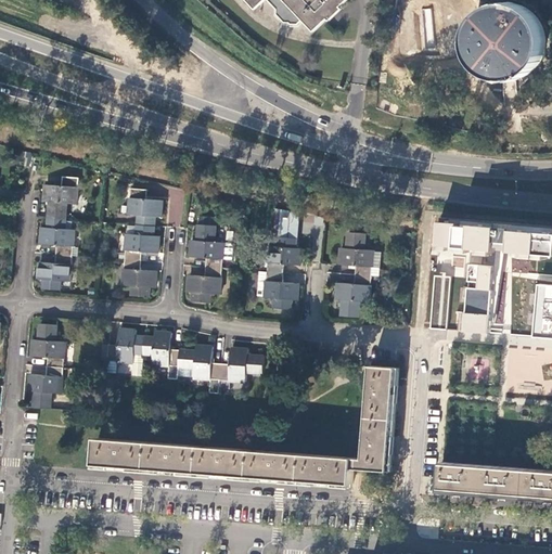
[(241,0),(251,10),(261,0),(264,0),(274,11),(274,15),(281,23),(285,23),(286,24),(294,25),(298,20),(310,31),(323,20),(336,7),(343,0),(241,0)]
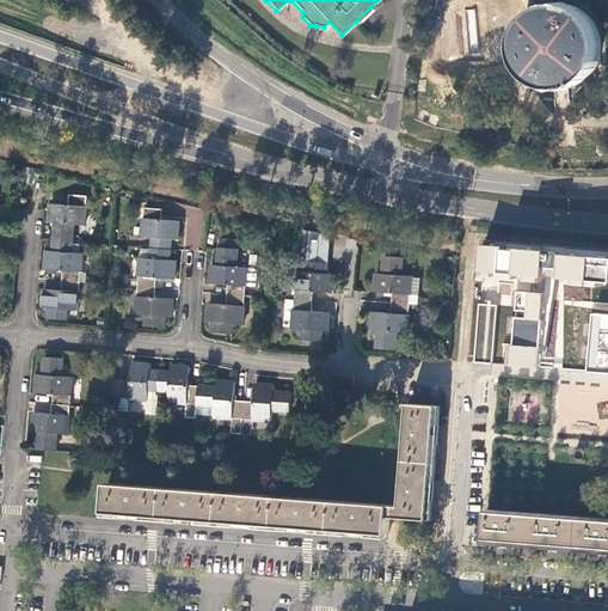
[(539,84),(550,86),(554,86),(560,85),(570,81),(578,75),(582,72),(588,63),(593,54),(594,49),(594,38),(591,29),(589,24),(587,19),(579,12),(576,8),(567,4),(557,1),(547,1),(538,2),(528,7),(521,13),(517,18),(511,26),(510,31),(509,36),(508,47),(510,56),(513,61),(517,71),(521,74),(529,80),(534,83),(539,84)]
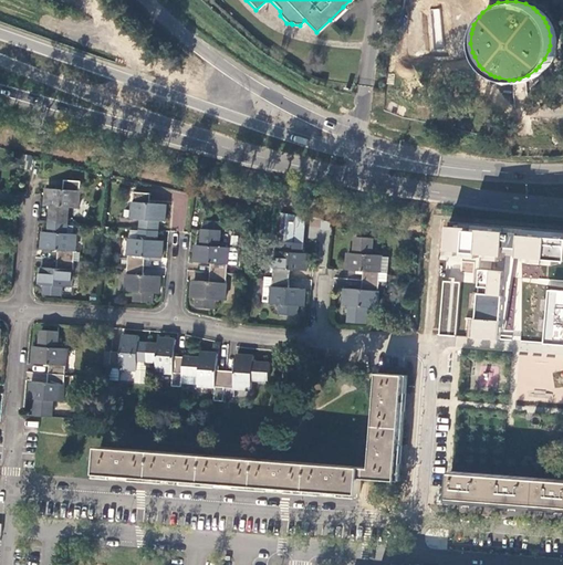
[(343,7),(330,20),(332,22),(345,9),(343,7)]
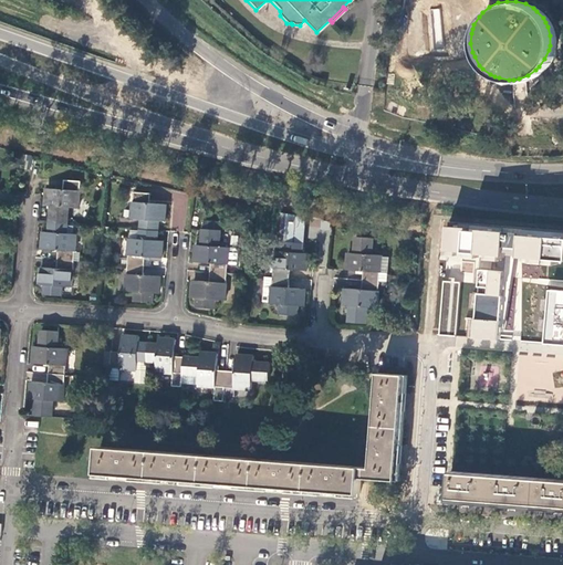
[(49,223),(65,225),(66,208),(76,208),(79,181),(62,180),(61,190),(45,189),(42,223),(49,223)]
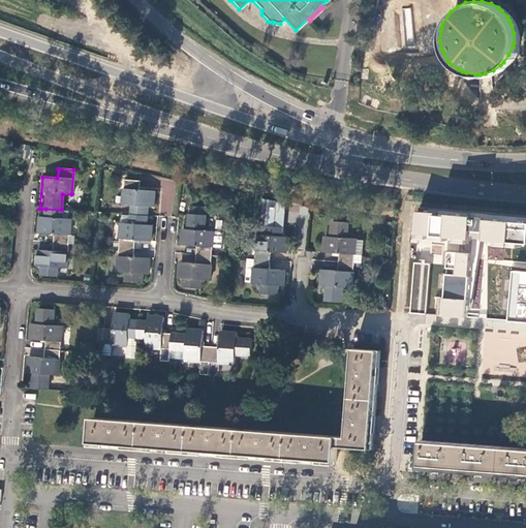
[(128,207),(128,216),(144,217),(144,208),(151,209),(152,192),(136,191),(137,182),(122,181),(120,207),(128,207)]
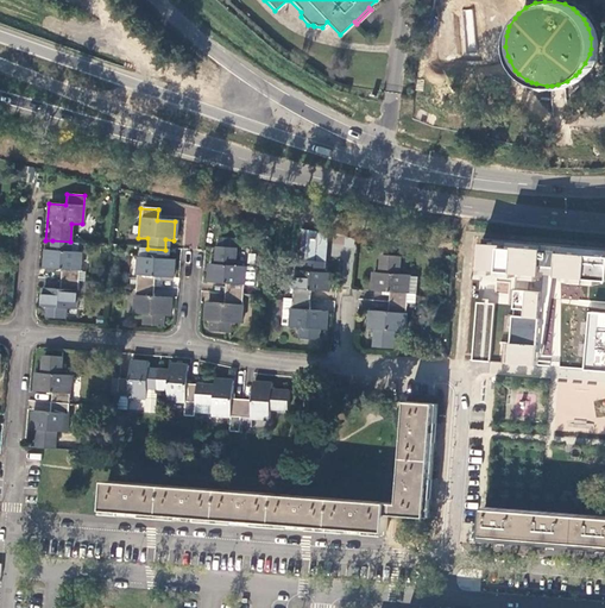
[(70,252),(70,242),(52,240),(52,251),(45,250),(43,269),(61,270),(61,280),(79,281),(80,252),(70,252)]
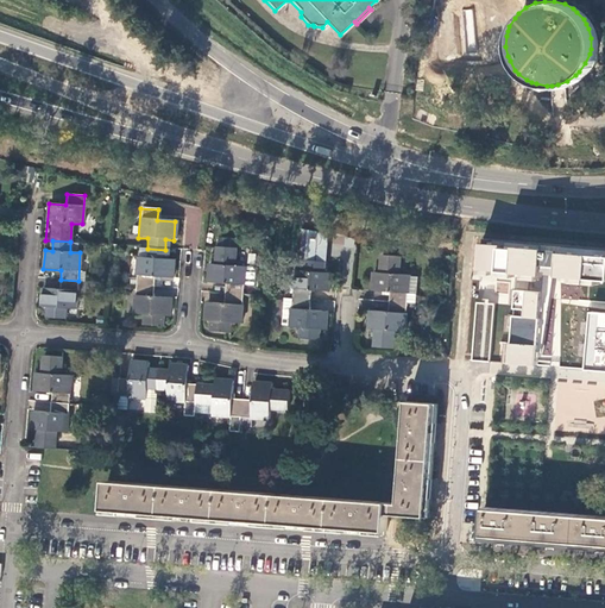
[(243,284),(244,267),(233,267),(234,249),(216,248),(215,265),(208,264),(207,283),(225,284),(224,295),(241,296),(243,284)]
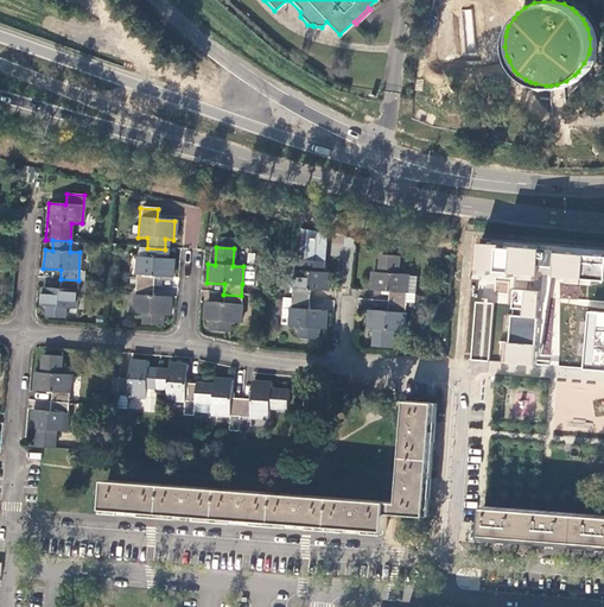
[(490,305),(487,358),(502,359),(501,364),(534,366),(539,298),(585,302),(578,370),(603,371),(603,257),(478,247),(474,304),(490,305)]
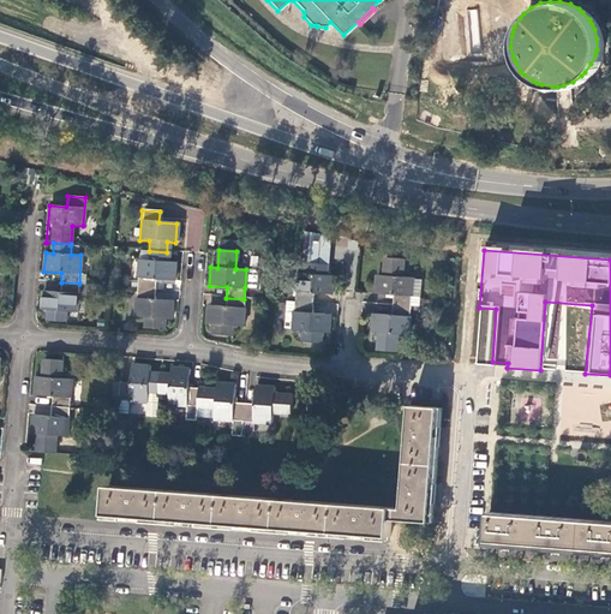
[(167,252),(149,251),(148,261),(138,260),(136,288),(154,290),(155,280),(172,282),(174,263),(166,262),(167,252)]
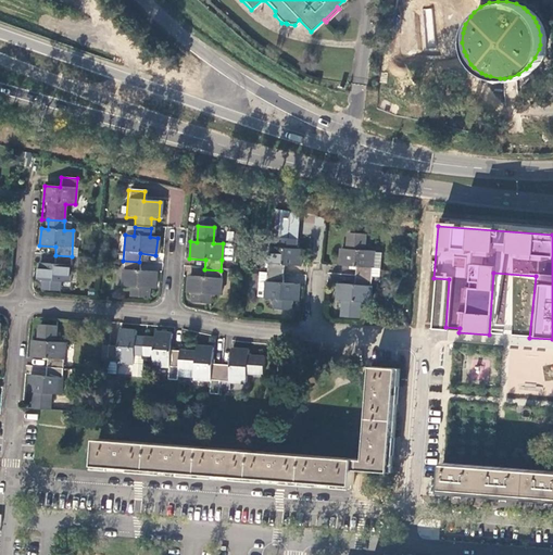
[(354,277),(371,278),(373,253),(373,252),(364,252),(365,236),(348,234),(347,250),(340,250),(339,267),(355,268),(354,277)]
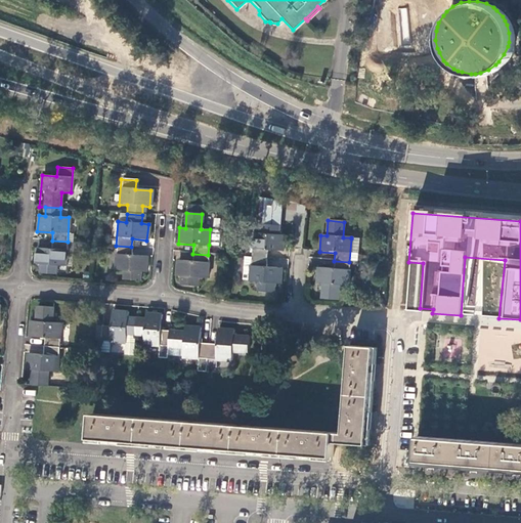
[(250,259),(266,260),(266,251),(281,252),(283,236),(274,235),(275,226),(262,225),(261,234),(252,233),(250,259)]
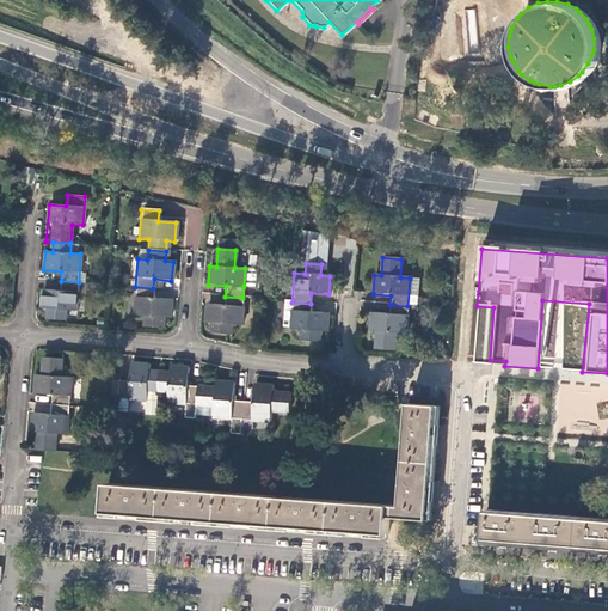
[(252,269),(245,268),(244,286),(255,287),(256,273),(252,269)]
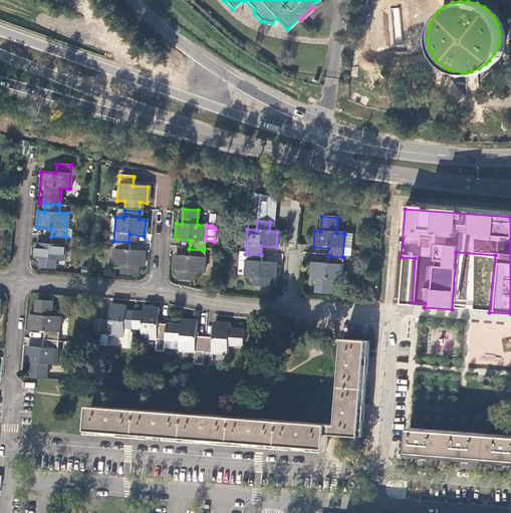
[(351,235),(344,234),(342,257),(349,258),(351,235)]
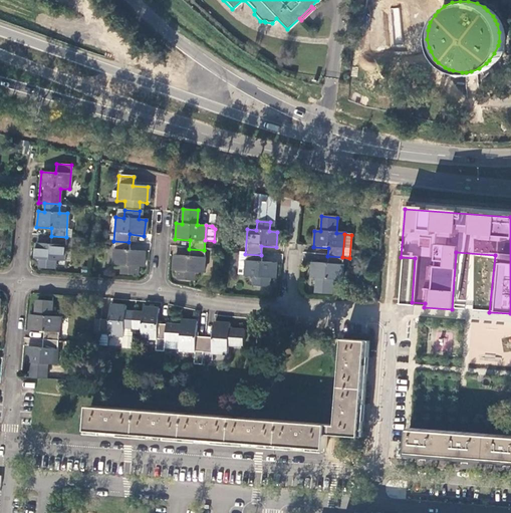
[(64,261),(66,237),(51,236),(50,244),(35,243),(34,258),(40,259),(39,268),(54,269),(55,260),(64,261)]
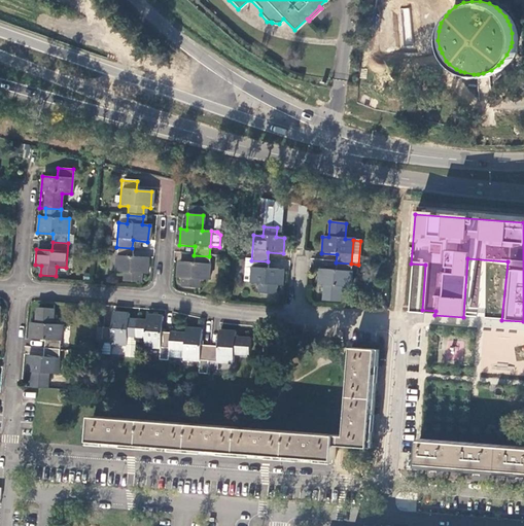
[(132,256),(132,248),(116,247),(114,271),(124,272),(123,281),(139,282),(139,274),(145,274),(146,258),(132,256)]
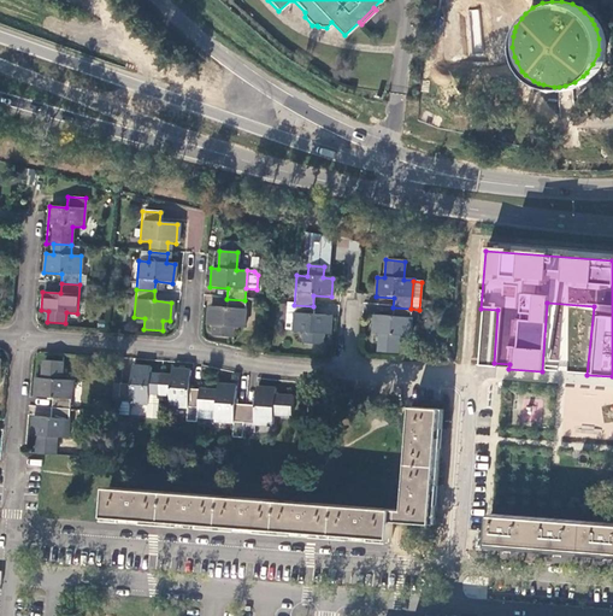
[(243,329),(245,300),(227,299),(227,310),(208,308),(207,326),(214,327),(214,338),(233,339),(233,328),(243,329)]
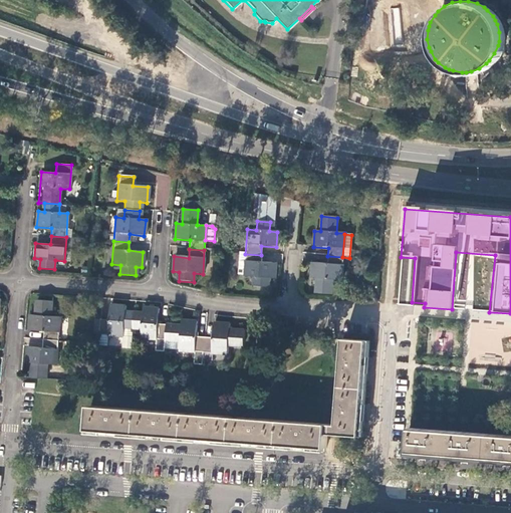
[(245,254),(239,253),(236,276),(244,276),(243,277),(253,278),(252,286),(268,287),(268,279),(274,279),(275,264),(260,263),(261,255),(245,254)]
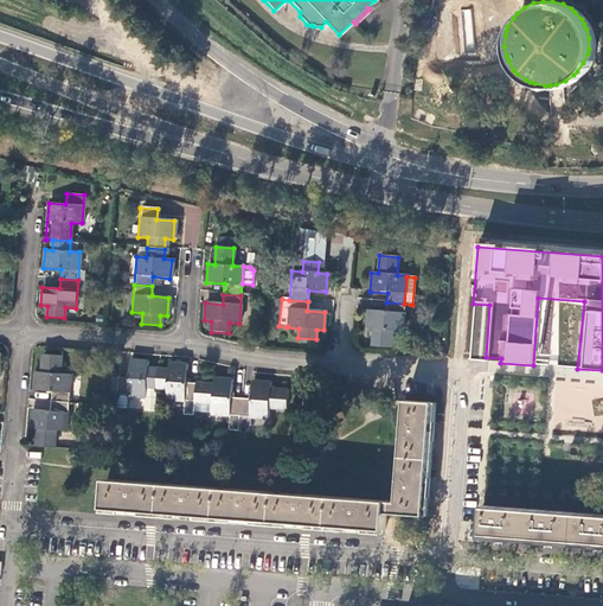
[(402,333),(404,304),(386,303),(385,313),(367,312),(366,331),(372,331),(371,349),(390,350),(391,332),(402,333)]
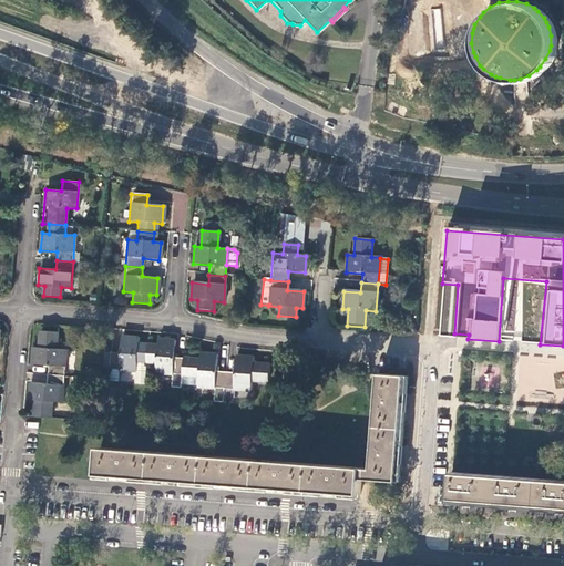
[(47,367),(45,376),(63,377),(65,349),(55,348),(57,332),(40,331),(39,347),(32,347),(30,366),(47,367)]
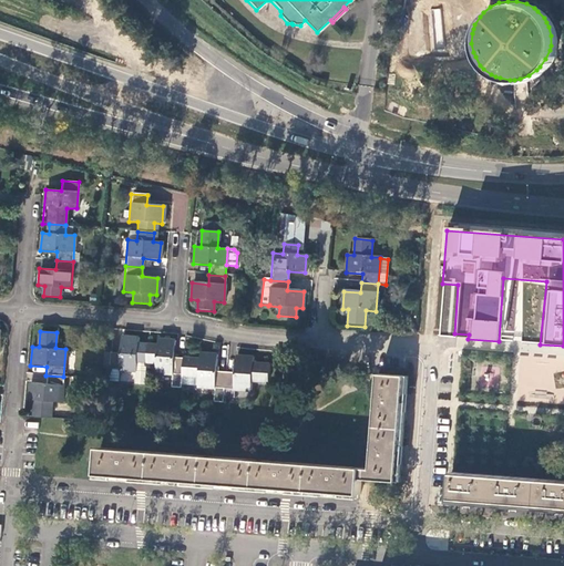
[(119,353),(109,352),(106,369),(134,371),(135,360),(144,361),(146,343),(136,342),(136,337),(120,336),(119,353)]
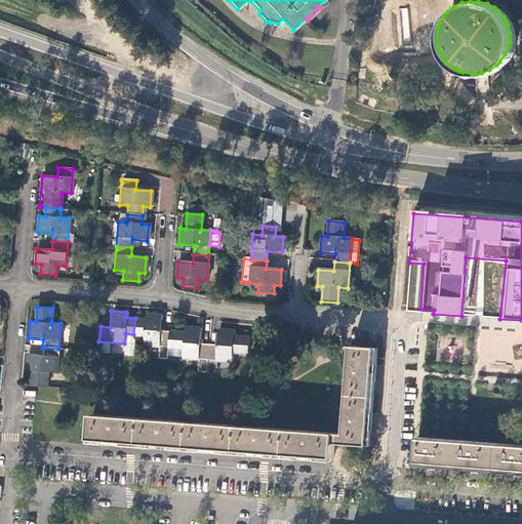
[(145,318),(135,318),(133,334),(144,334),(144,346),(158,347),(167,347),(168,331),(160,331),(161,315),(145,313),(145,318)]
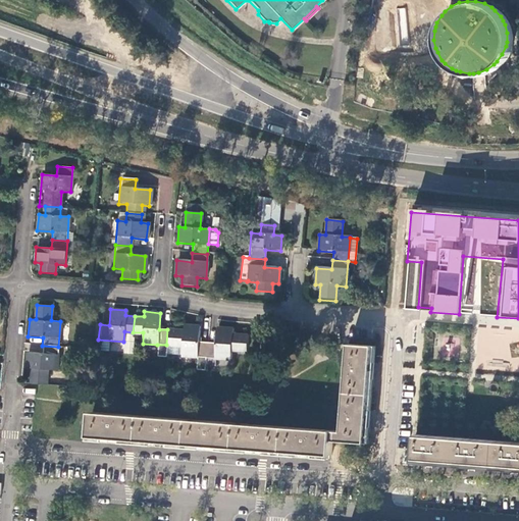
[(183,330),(167,329),(166,345),(180,346),(179,355),(205,357),(205,344),(198,343),(199,327),(183,326),(183,330)]
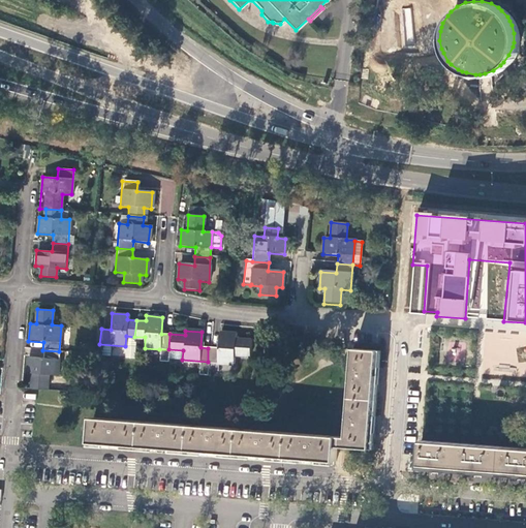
[(217,348),(208,348),(208,362),(234,364),(234,355),(249,356),(250,340),(235,339),(236,334),(218,333),(217,348)]
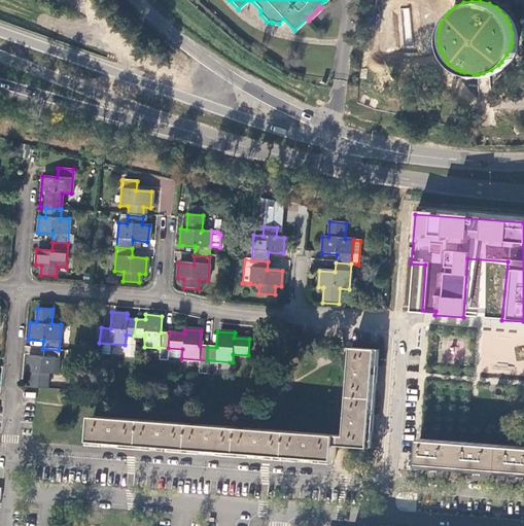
[(134,336),(126,335),(125,345),(124,357),(133,357),(134,336)]
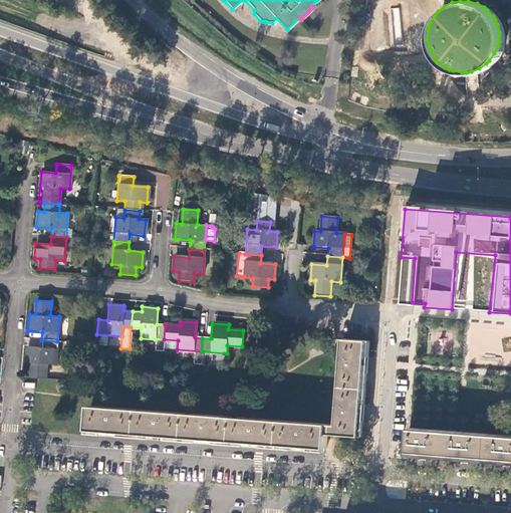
[(96,345),(103,346),(105,336),(97,335),(96,345)]
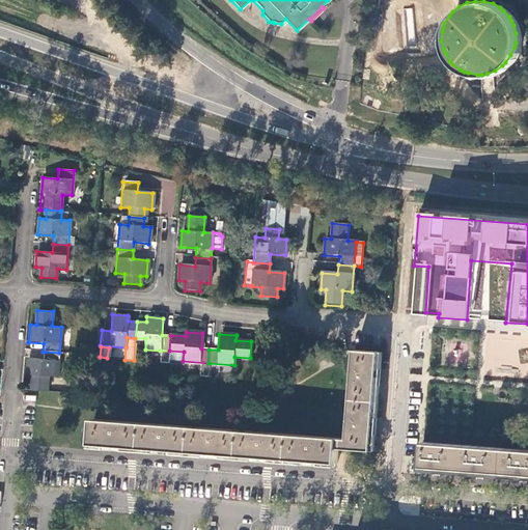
[(169,351),(160,351),(159,363),(168,364),(168,360),(169,351)]
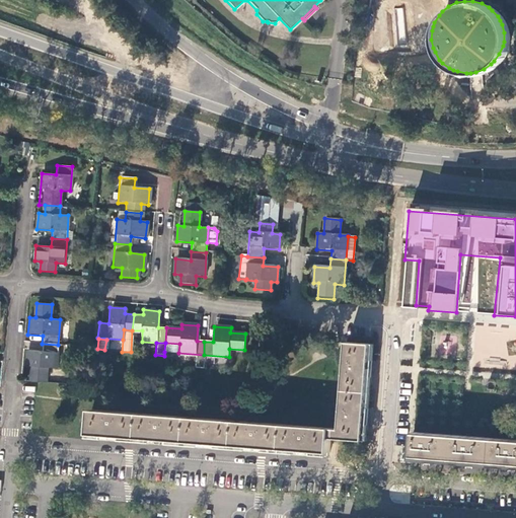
[(179,344),(165,343),(164,352),(178,353),(179,344)]
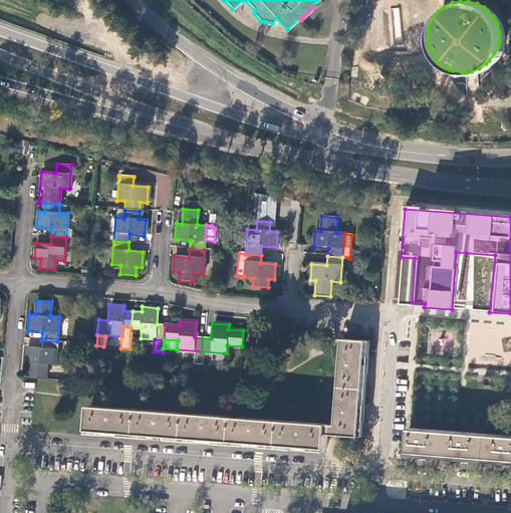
[(334,426),(325,425),(324,435),(357,437),(364,341),(341,339),(334,426)]
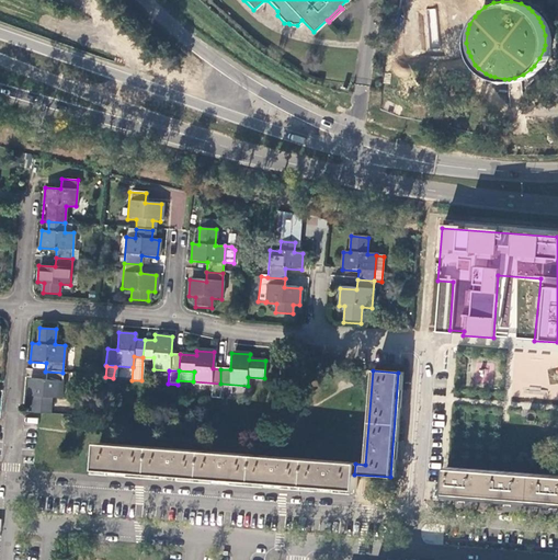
[(63,373),(45,372),(45,380),(29,379),(27,397),(34,397),(33,413),(35,413),(50,414),(50,398),(60,399),(63,373)]
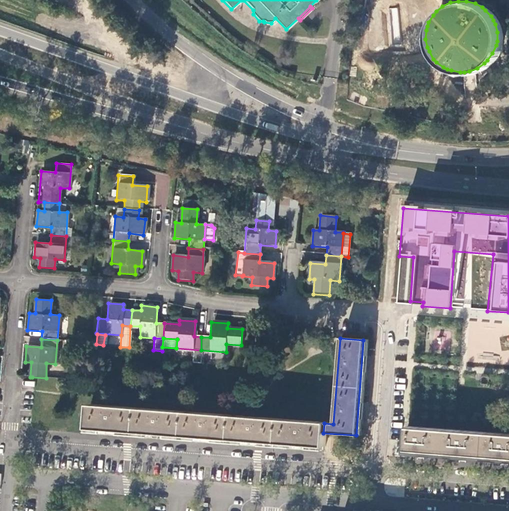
[(190,360),(199,361),(200,352),(191,351),(190,360)]
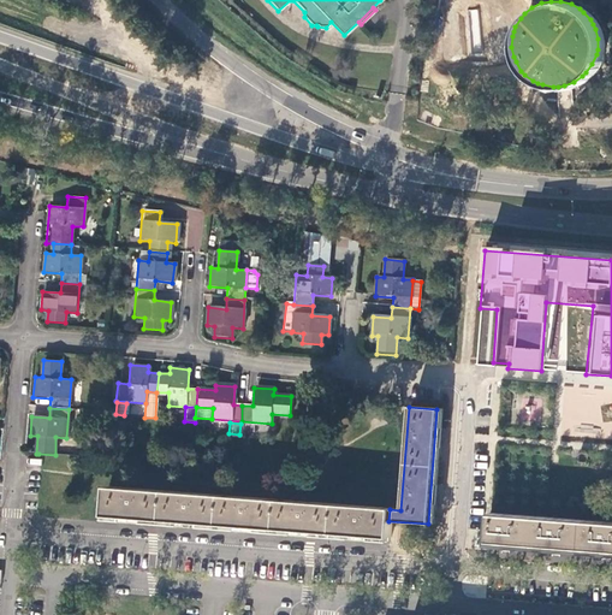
[(388,521),(390,509),(106,488),(104,516),(387,538),(388,521)]
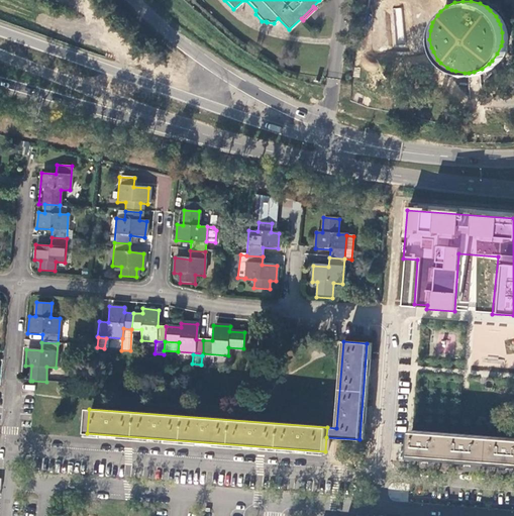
[(513,465),(513,439),(409,432),(408,456),(508,466),(513,465)]
